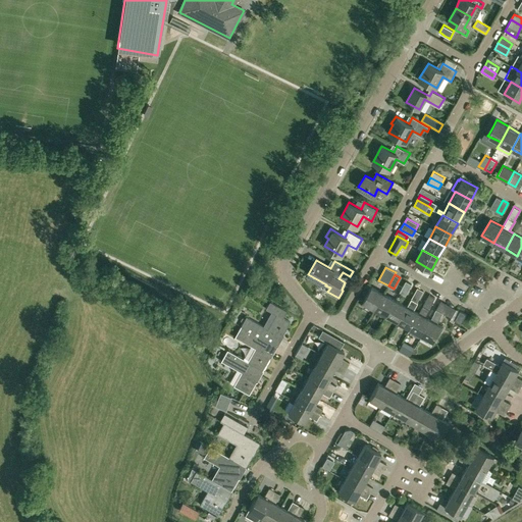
[(412,284),(406,280),(400,292),(405,295),(412,284)]
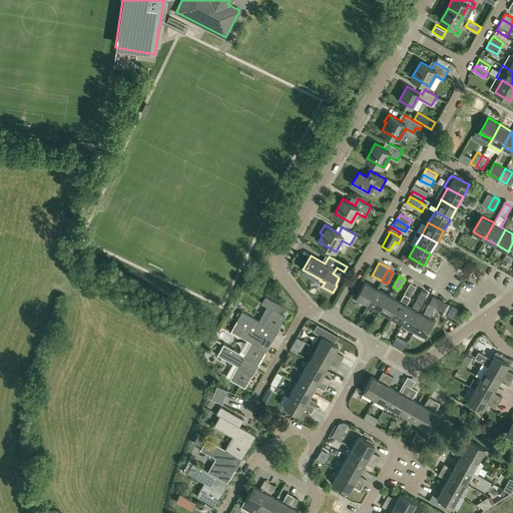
[(358,297),(369,304),(378,288),(366,282),(358,297)]
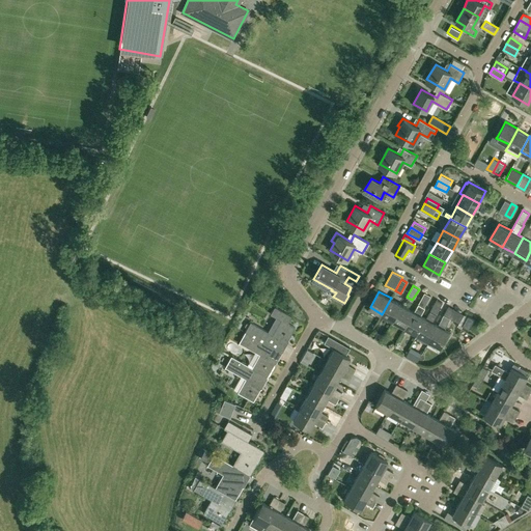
[(430,296),(424,292),(418,304),(419,304),(406,327),(418,334),(426,318),(426,317),(421,315),(425,307),(424,307),(430,296)]
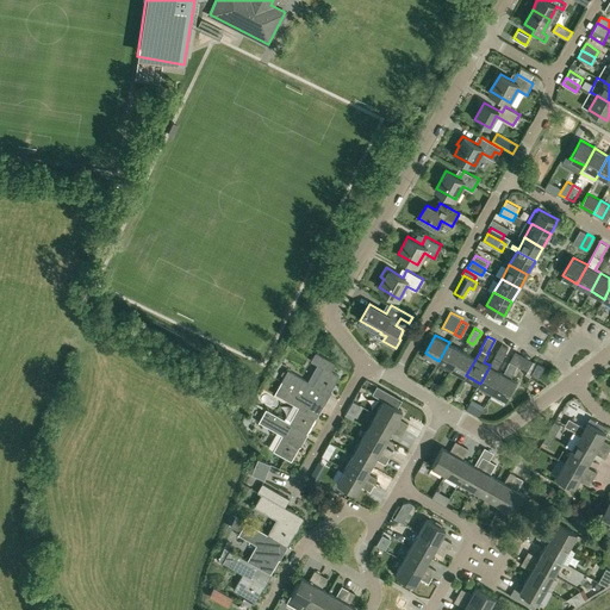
[(439,361),(453,368),(462,350),(449,342),(439,361)]
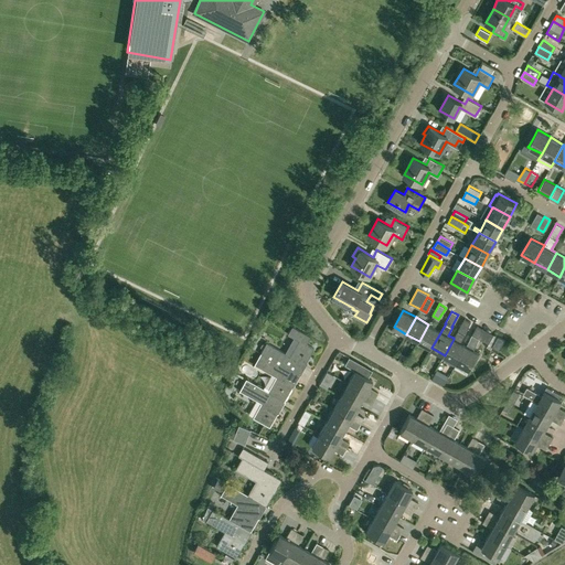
[(465,318),(454,338),(454,339),(445,355),(457,362),(467,345),(466,345),(460,342),(466,334),(465,333),(471,321),(465,318)]
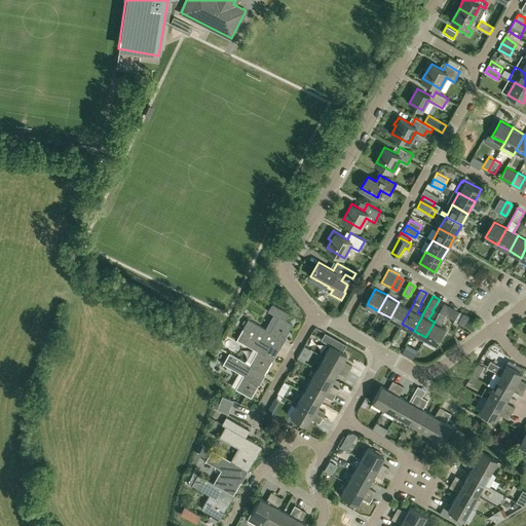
[(414,301),(410,308),(399,302),(390,317),(402,324),(415,301),(414,301)]
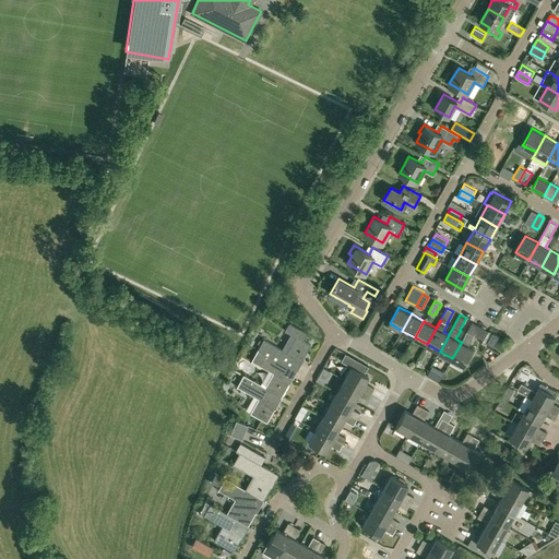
[(472,321),(461,342),(462,342),(452,358),(465,366),(474,349),(468,346),(474,335),(484,340),(488,331),(472,321)]
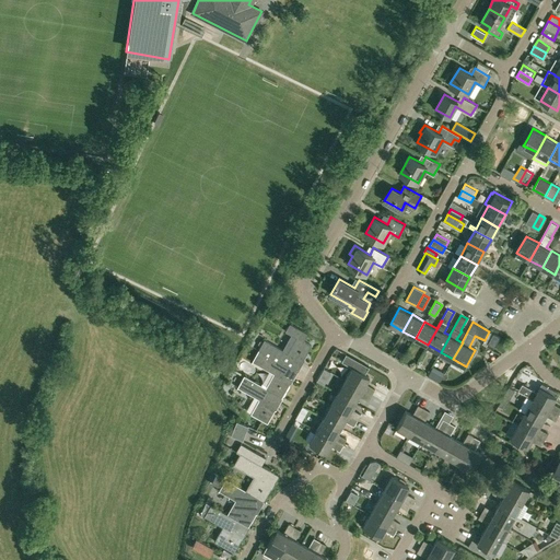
[(264,339),(258,350),(296,371),(311,346),(303,341),(307,334),(289,323),(284,330),(295,337),(287,352),(264,339)]
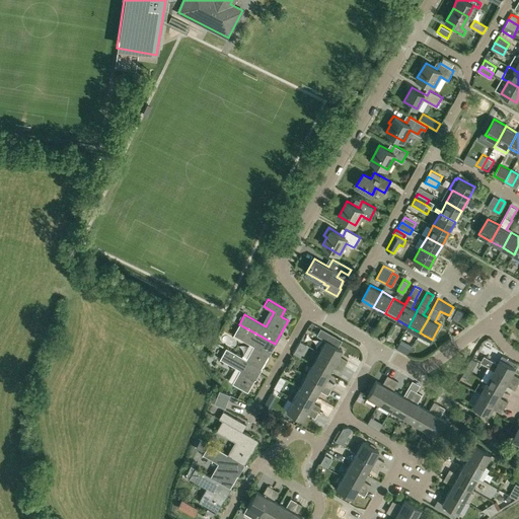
[(458,321),(463,312),(457,308),(452,318),(458,321)]
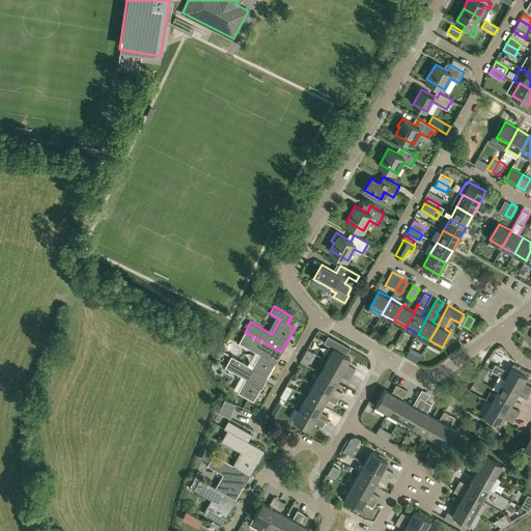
[(258,355),(251,367),(267,376),(281,352),(245,332),(239,343),(258,355)]
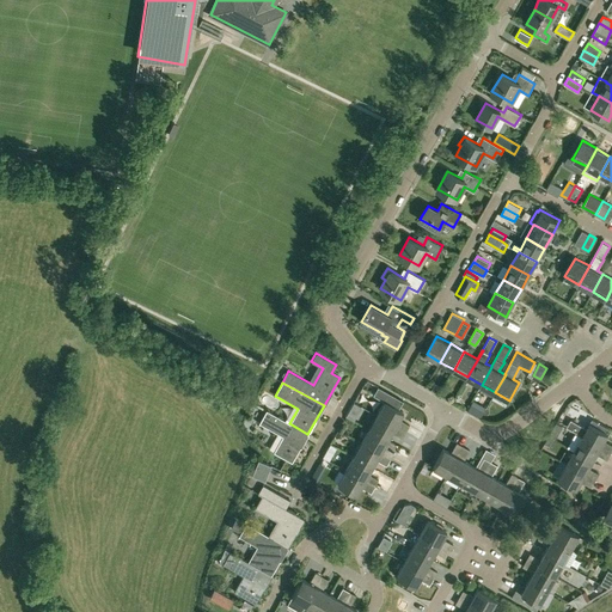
[(383,402),(375,415),(404,432),(409,426),(398,420),(402,412),(383,402)]
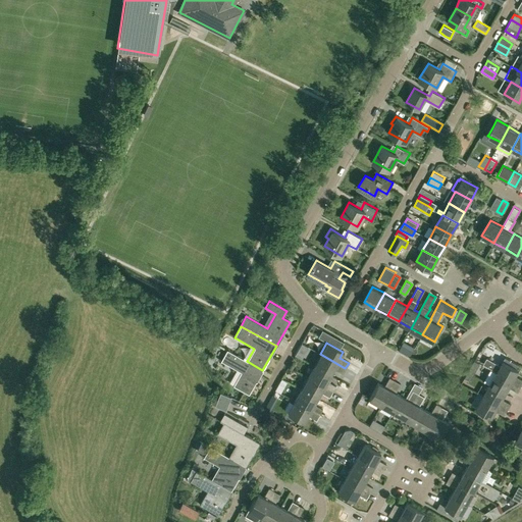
[(410,356),(413,351),(402,345),(399,350),(410,356)]
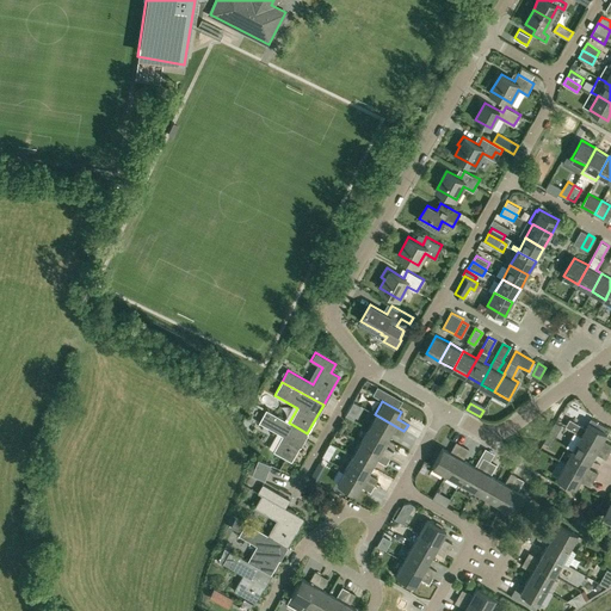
[(291,462),(307,433),(289,423),(266,409),(258,423),(282,436),(273,451),(291,462)]
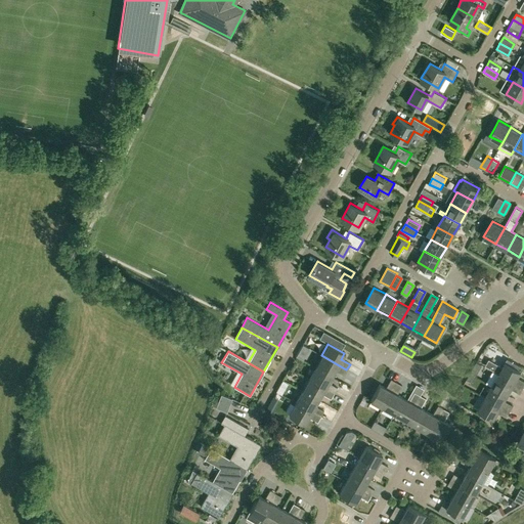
[(321,355),(315,367),(331,377),(335,370),(343,376),(346,369),(321,355)]
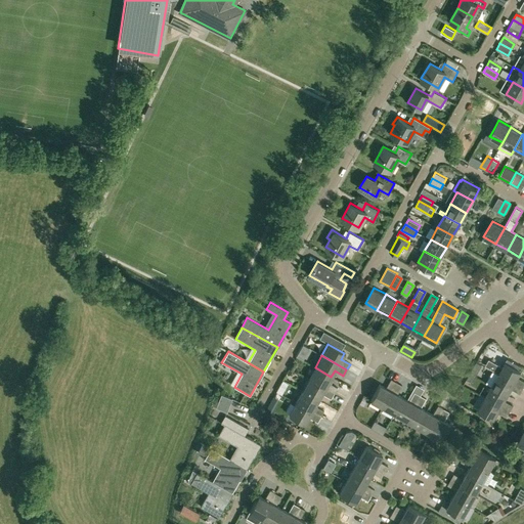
[(520,366),(507,358),(497,374),(522,388),(523,385),(523,381),(517,378),(521,372),(518,369),(520,366)]
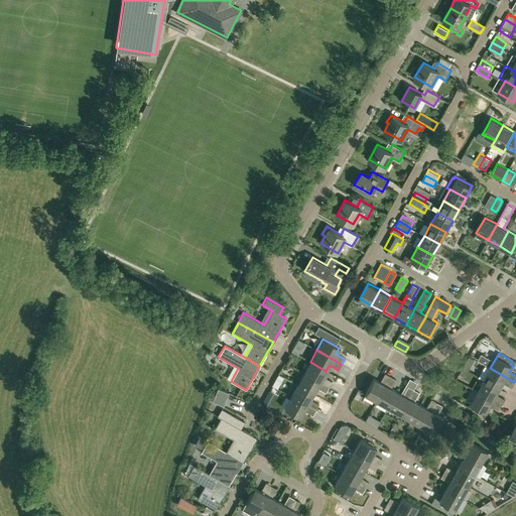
[(310,362),(303,373),(329,387),(332,381),(323,376),(326,371),(310,362)]
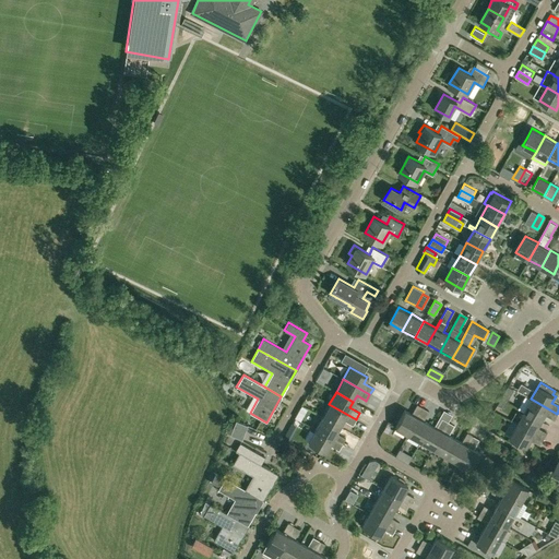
[(500,397),(497,404),(503,407),(507,401),(500,397)]
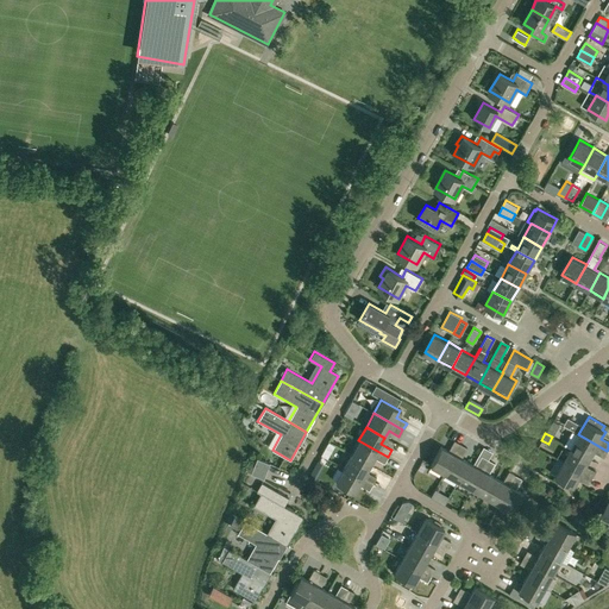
[(607,451),(578,434),(571,449),(589,459),(594,452),(603,458),(607,451)]
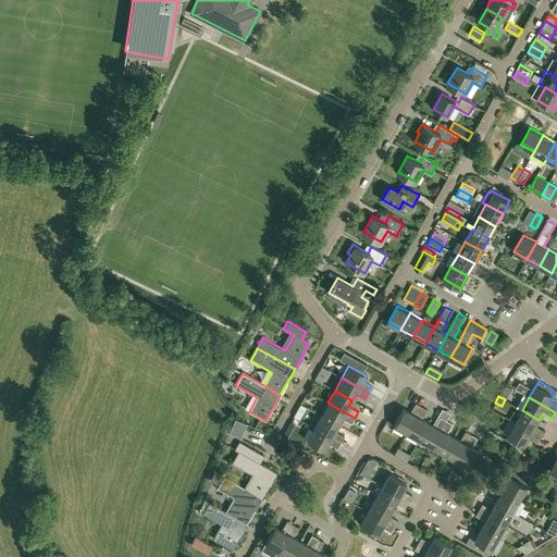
[(327,403),(321,416),(337,425),(342,419),(350,424),(355,418),(327,403)]
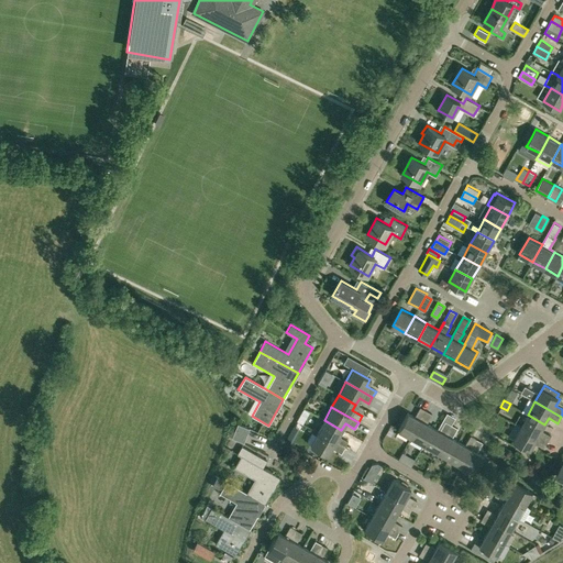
[(398,430),(410,438),(426,411),(419,408),(414,417),(407,414),(398,430)]
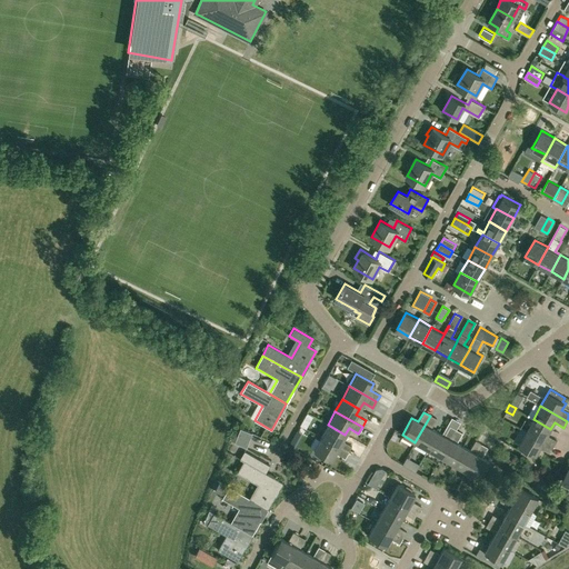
[(415,442),(428,449),(438,432),(431,428),(436,419),(430,416),(415,442)]
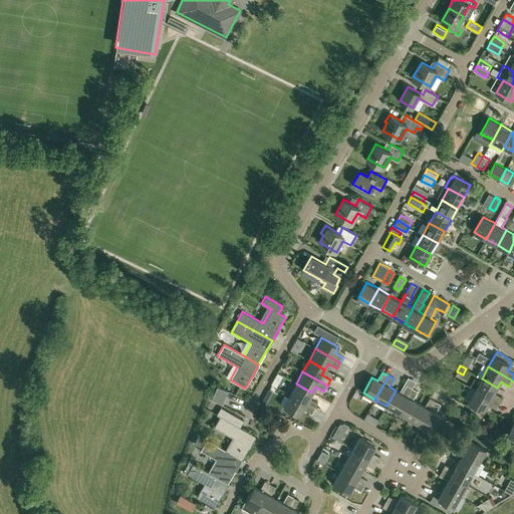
[(482,378),(475,390),(499,404),(503,398),(494,393),(497,388),(482,378)]
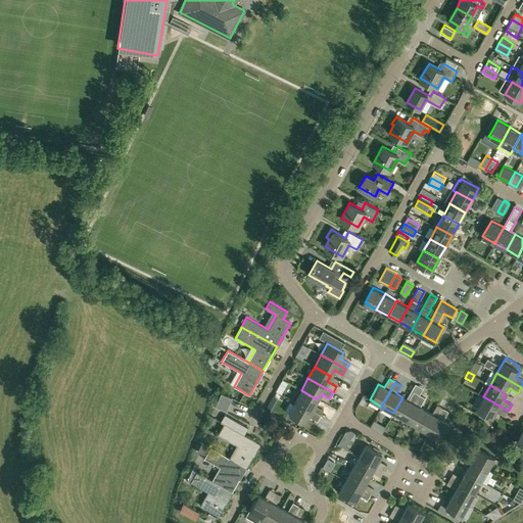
[(301,390),(294,402),(320,416),(323,410),(314,405),(317,399),(301,390)]
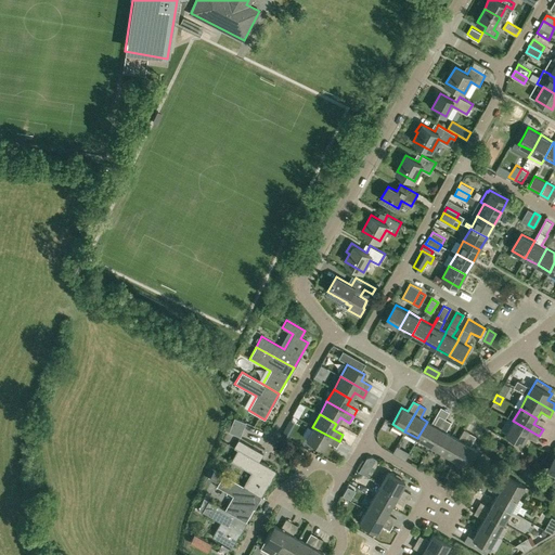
[(417,438),(430,446),(444,420),(438,415),(434,425),(427,422),(417,438)]
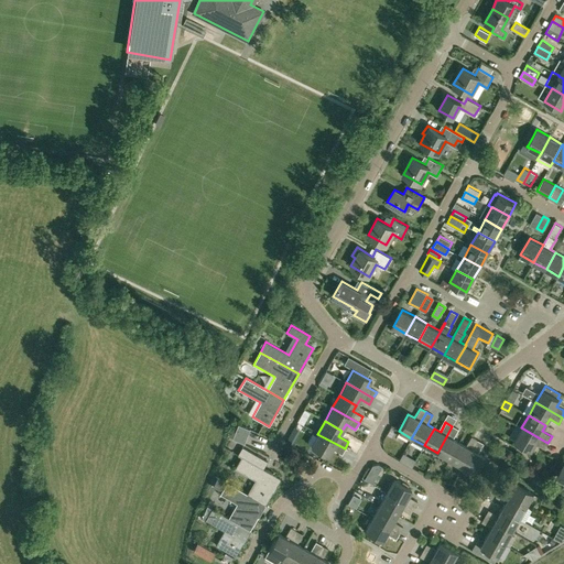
[(247,436),(250,429),(238,424),(235,431),(247,436)]
